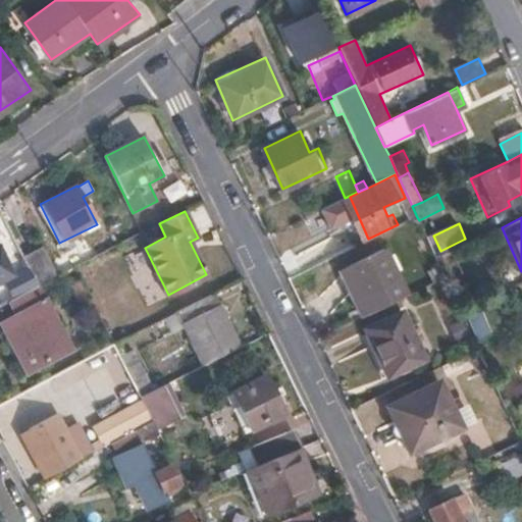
[(91,244),(96,255),(129,239),(124,226),(91,244)]
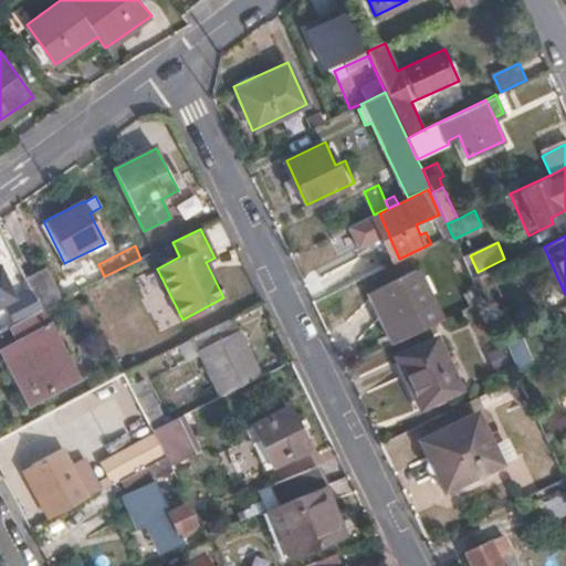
[(129,293),(161,278),(157,269),(150,254),(140,259),(104,276),(102,279),(124,322),(138,314),(129,293)]
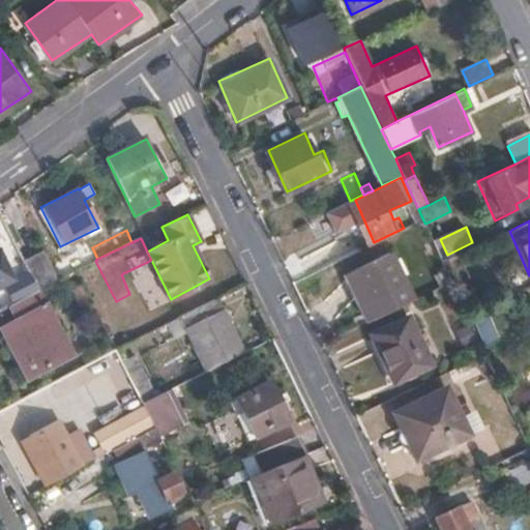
[(0,284),(15,277),(0,248),(0,284)]
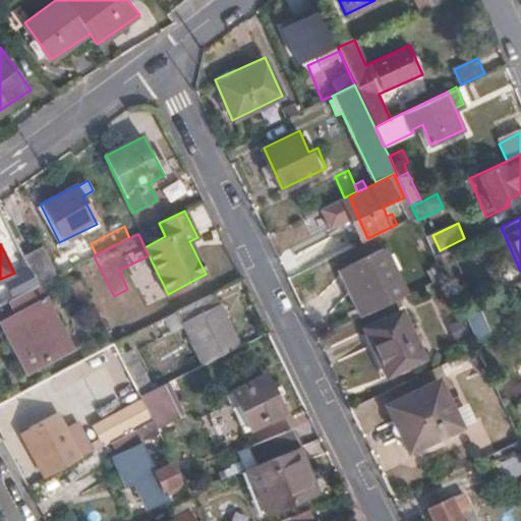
[(368,311),(414,290),(393,245),(343,269),(355,298),(361,296),(368,311)]
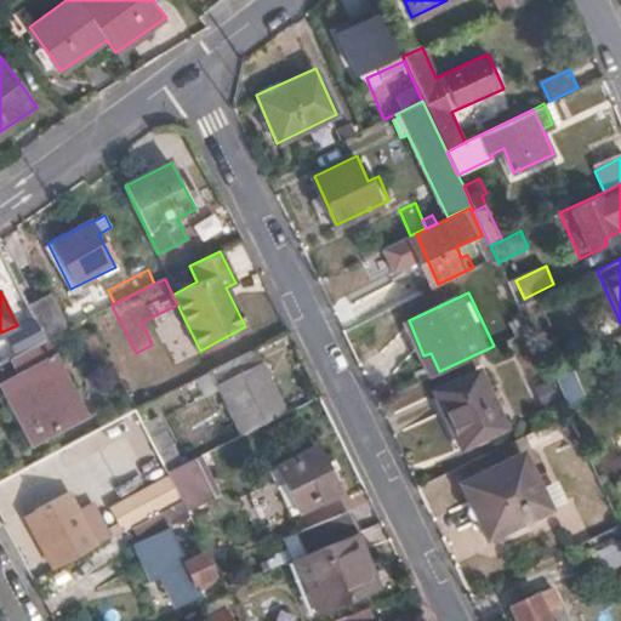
[(40,334),(55,326),(41,301),(27,309),(40,334)]
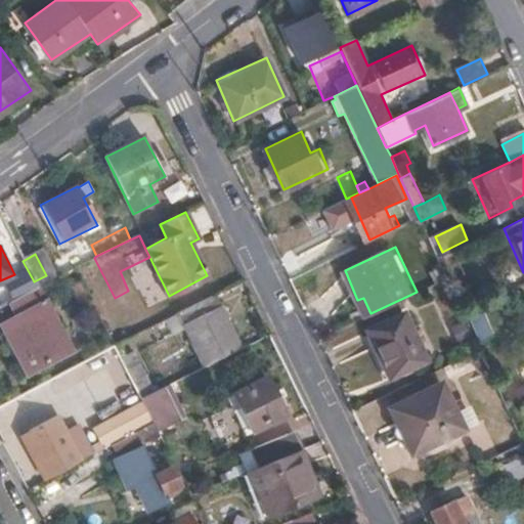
[(201,369),(244,347),(217,293),(173,314),(201,369)]
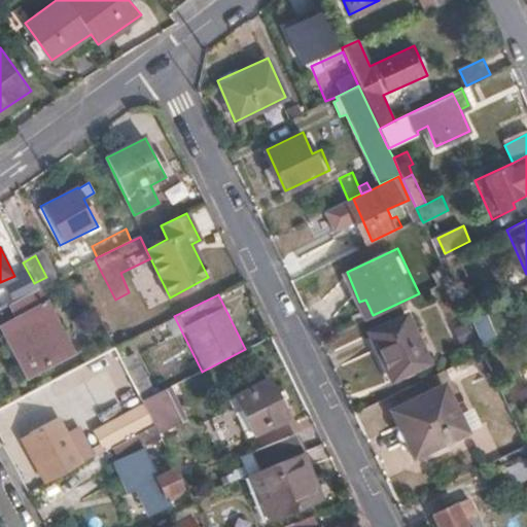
[(391,380),(429,361),(407,312),(369,329),(391,380)]
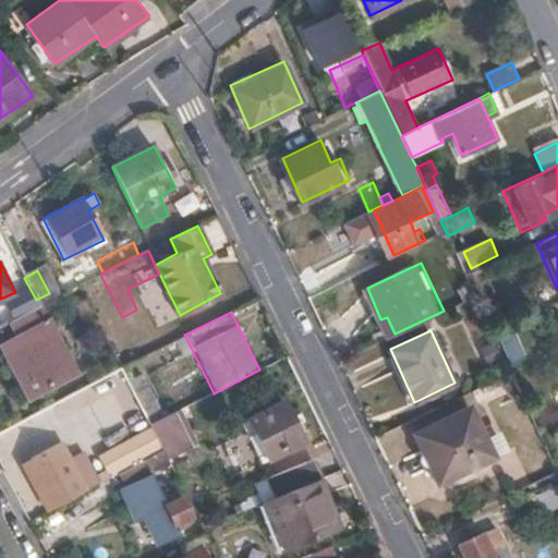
[(513,330),(498,337),(510,363),(525,356),(513,330)]
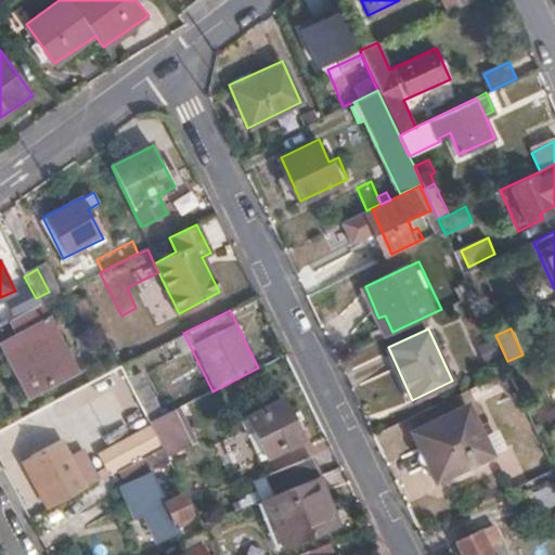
[(0,373),(16,364),(0,331),(0,373)]
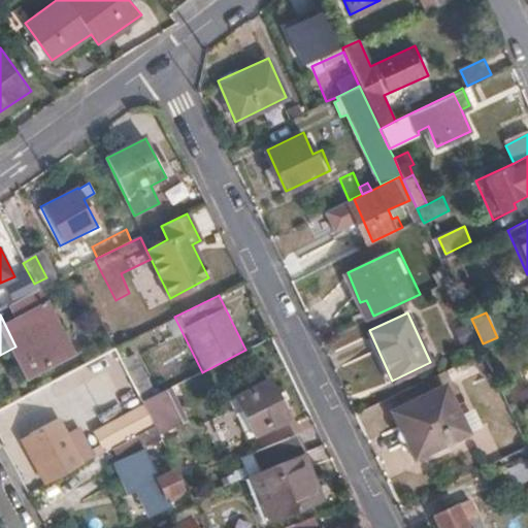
[(143,402),(153,397),(156,396),(134,354),(122,360),(143,402)]
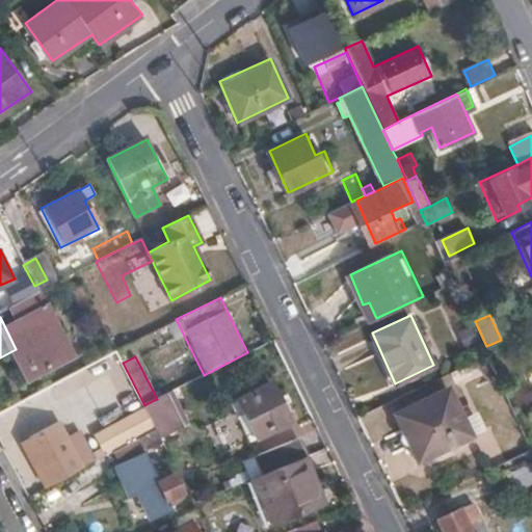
[(256,439),(290,421),(270,381),(236,398),(237,401),(232,403),(239,419),(244,416),(256,439)]
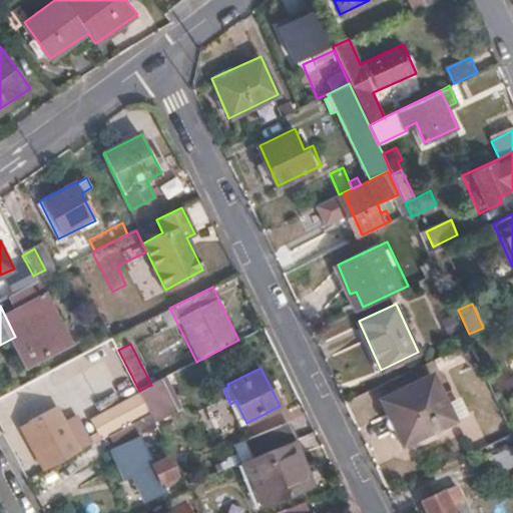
[(0,374),(0,395),(9,391),(0,374)]
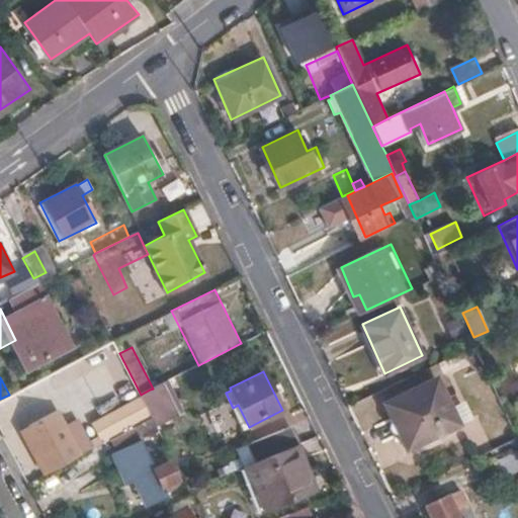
[(406,449),(457,424),(449,407),(436,377),(384,403),(406,449)]
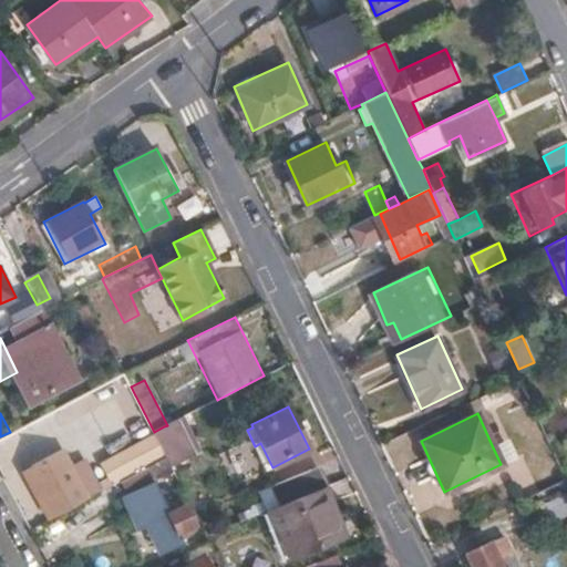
[(167,457),(174,468),(193,459),(177,426),(166,432),(164,426),(154,432),(167,457)]
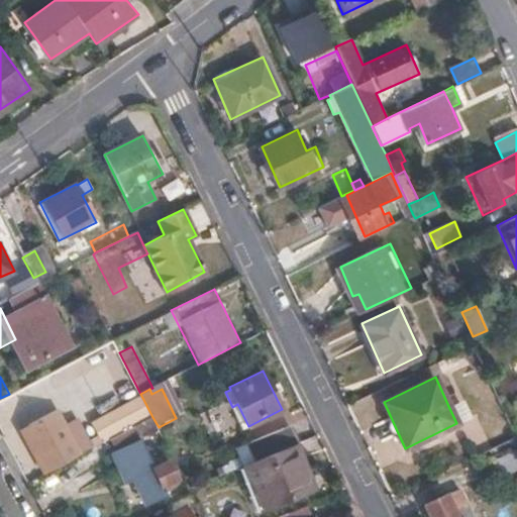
[(98,439),(147,419),(138,398),(89,418),(98,439)]
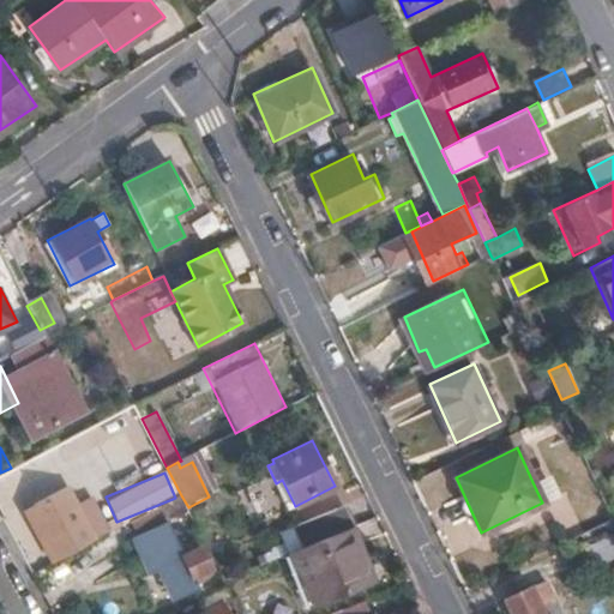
[(533,482),(542,503),(557,495),(548,475),(533,482)]
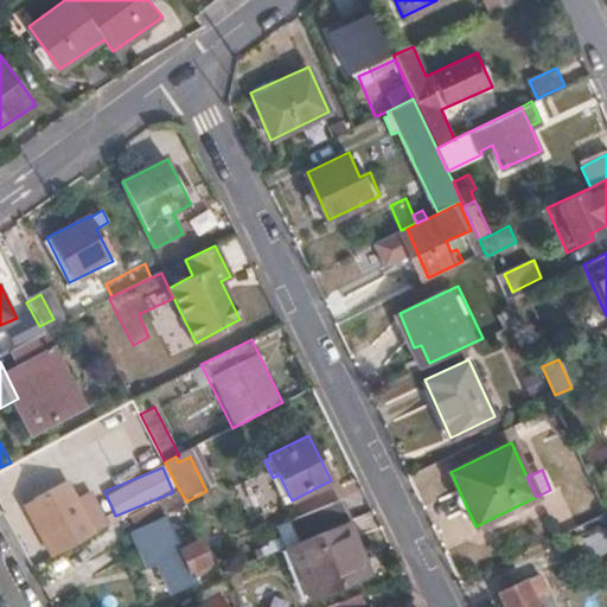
[(27,502),(53,555),(96,532),(69,480),(27,502)]
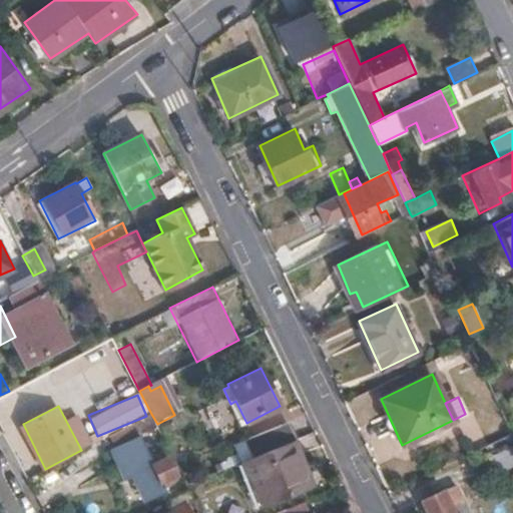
[(150,433),(143,418),(114,433),(145,498),(166,489),(164,485),(175,479),(173,476),(176,474),(169,459),(166,460),(163,455),(157,458),(150,443),(145,446),(142,438),(150,433)]
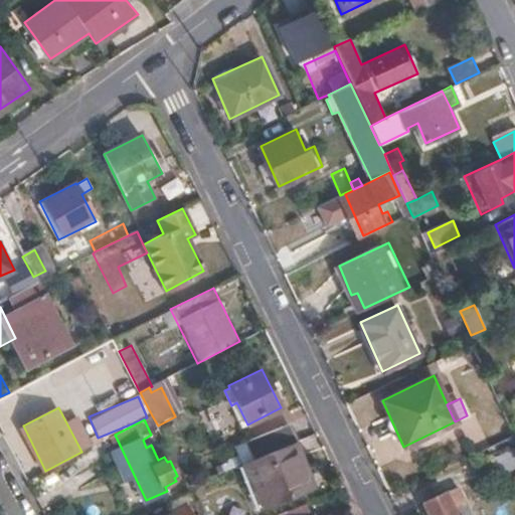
[(295,441),(297,440),(290,423),(245,442),(252,459),(295,441)]
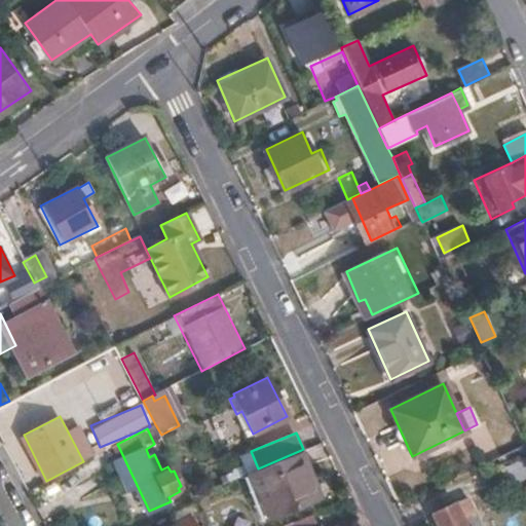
[(322,495),(301,450),(258,468),(248,473),(269,521),(322,495)]
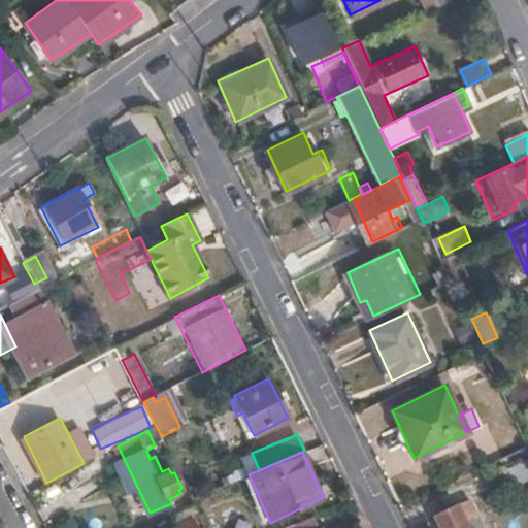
[(527,457),(505,468),(513,485),(527,477),(527,457)]
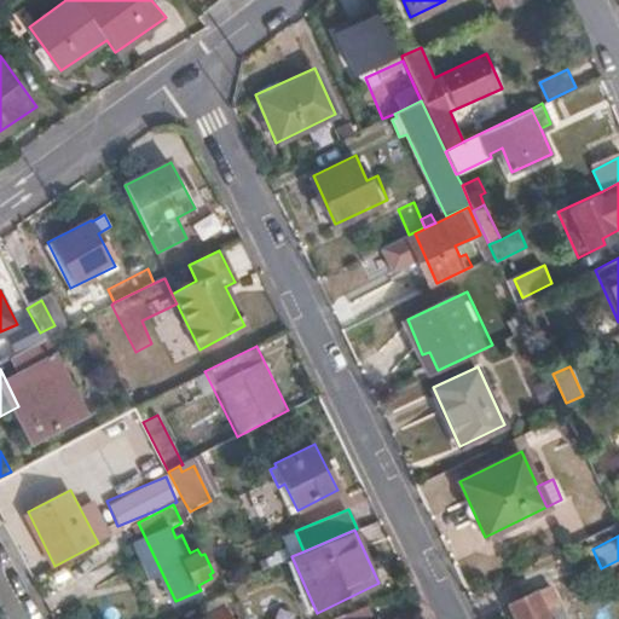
[(561,602),(551,583),(510,602),(518,618),(555,618),(550,607),(561,602)]
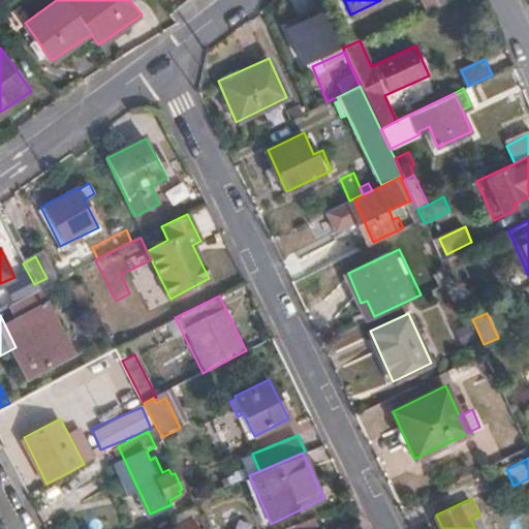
[(198,510),(195,503),(174,516),(178,524),(169,528),(197,528),(191,515),(198,510)]
